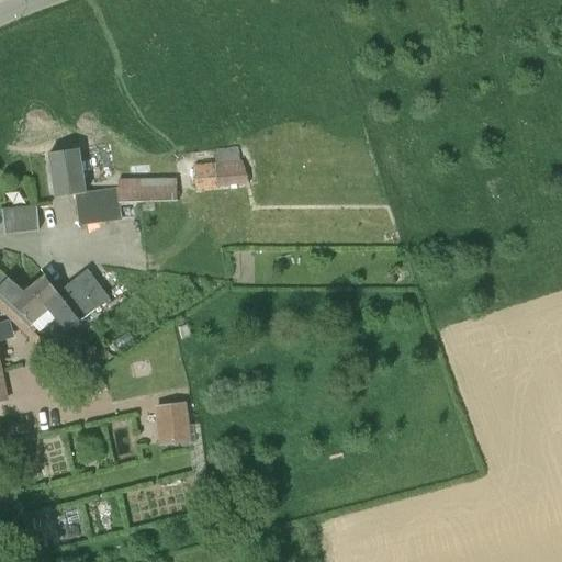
[(119,188),(83,192),(77,149),(49,154),(56,198),(75,195),(79,226),(121,221),(119,206),(139,205),(139,203),(178,201),(177,179),(119,180),(119,188)]
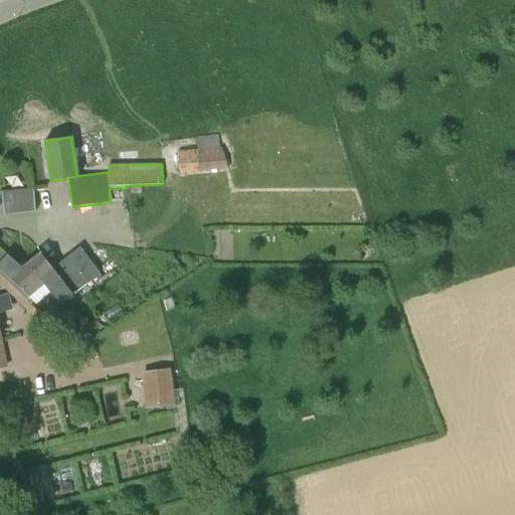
[(178,151),(179,174),(199,173),(199,171),(227,169),(222,147),(220,147),(199,149),(178,151)]
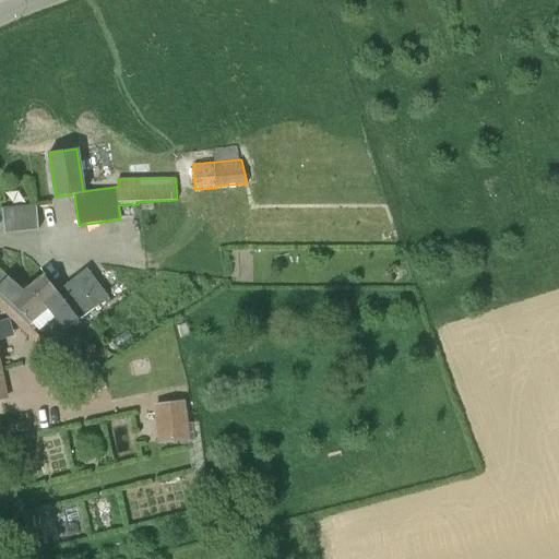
[(39,230),(36,205),(2,210),(4,232),(7,233),(39,230)]
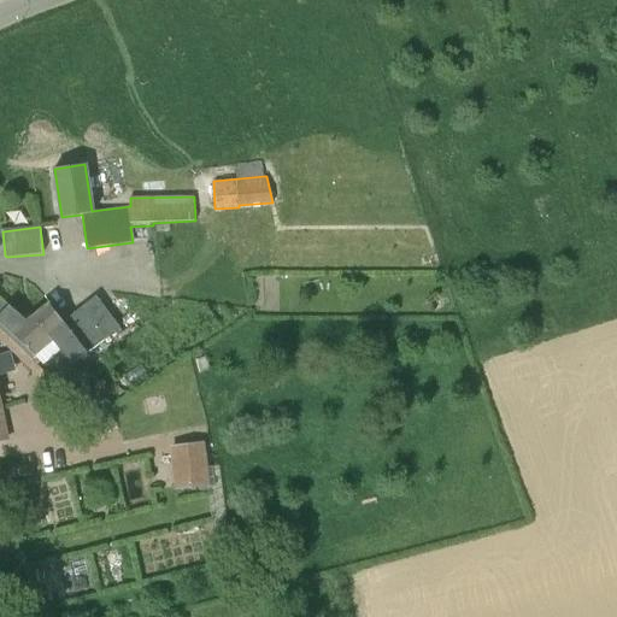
[(56,339),(34,315),(27,321),(0,297),(0,329),(33,359),(34,358),(53,340),(56,339)]
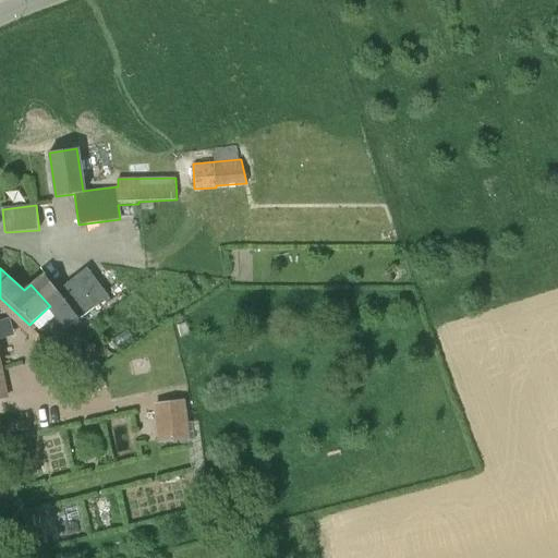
[(67,330),(108,295),(86,268),(57,291),(44,274),(31,284),(50,306),(48,307),(67,330)]
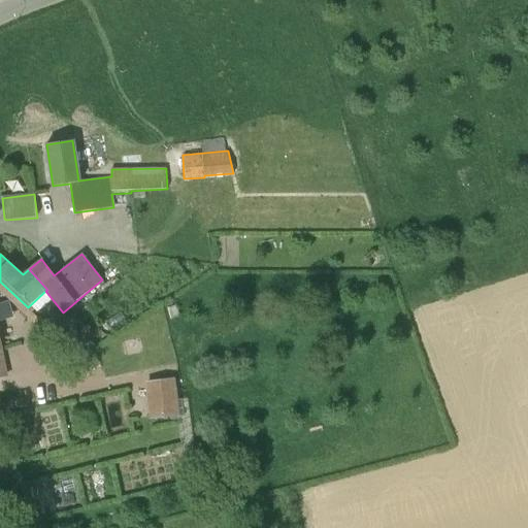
[(0,291),(25,315),(50,338),(56,331),(33,309),(29,306),(28,307),(0,282),(0,291)]
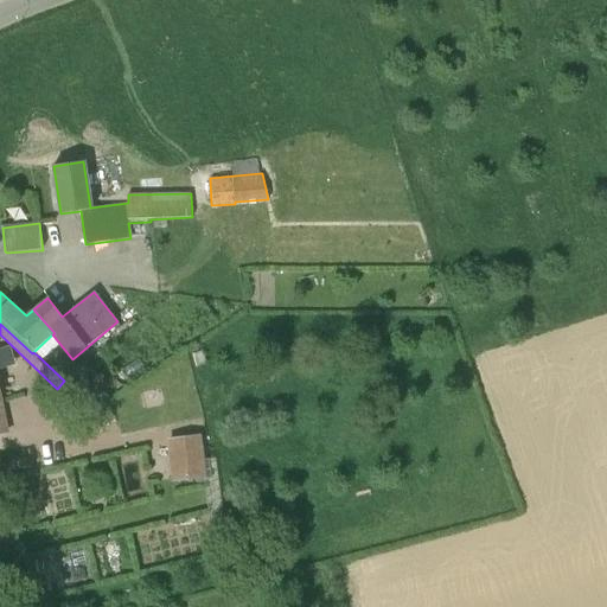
[(205,486),(205,478),(206,478),(200,435),(167,439),(172,481),(195,479),(196,487),(205,486)]
